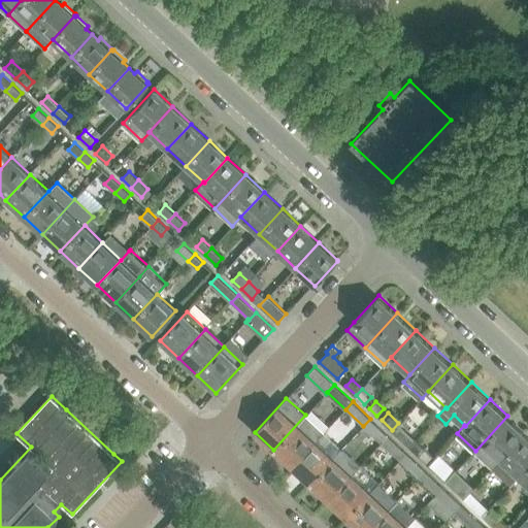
[(324,432),(324,431),(305,415),(273,450),(292,466),(317,439),(324,432)]
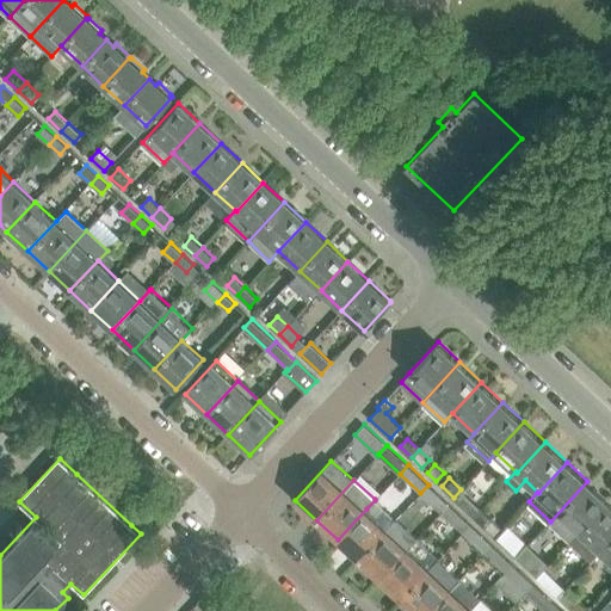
[(572,542),(609,501),(587,481),(550,522),(572,542)]
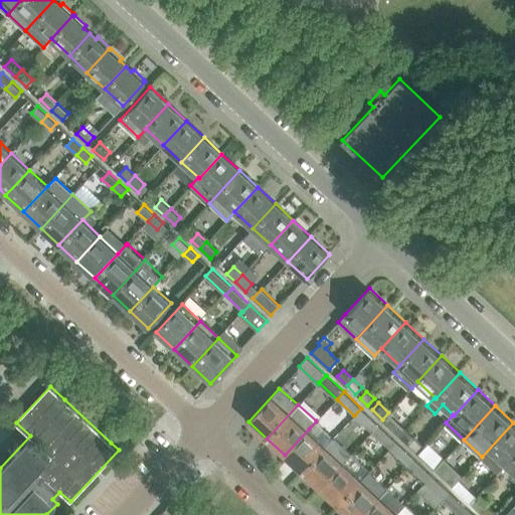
[(388,412),(382,419),(391,427),(398,421),(388,412)]
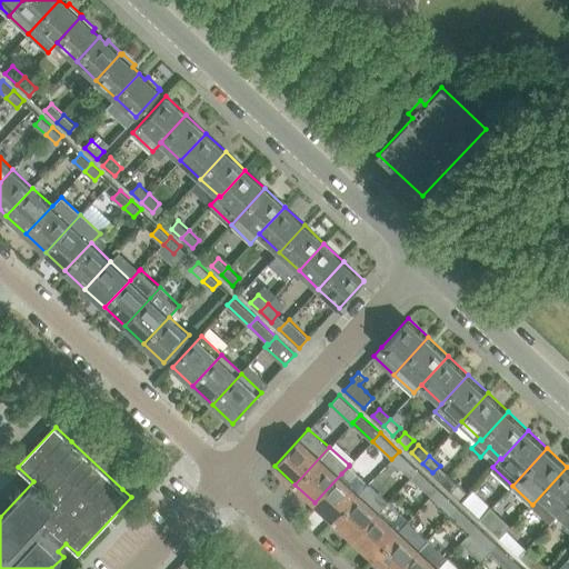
[(409,460),(401,468),(411,478),(419,469),(409,460)]
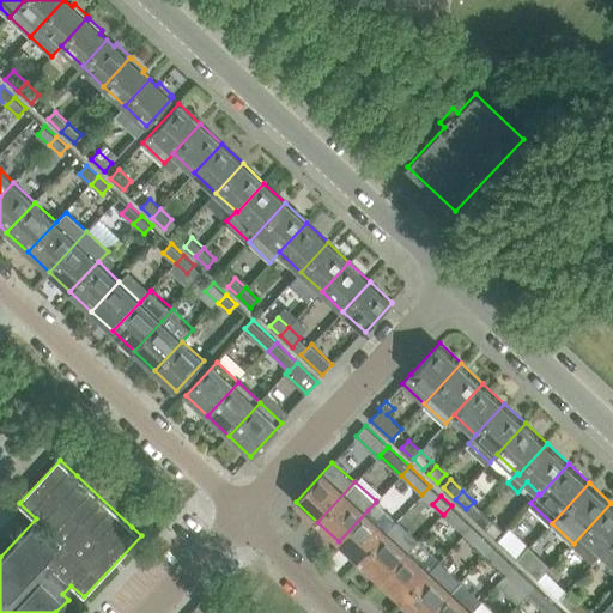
[(368,510),(339,541),(359,562),(389,530),(398,521),(376,502),(368,510)]
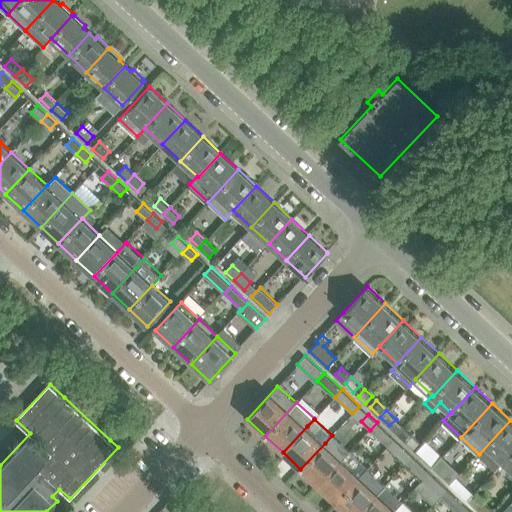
[(503,462),(511,452),(511,421),(510,420),(479,454),(496,470),(503,462)]
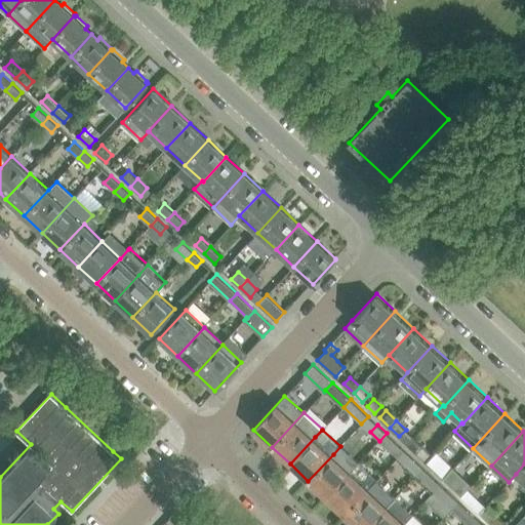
[(405,450),(387,433),(379,441),(398,457),(405,450)]
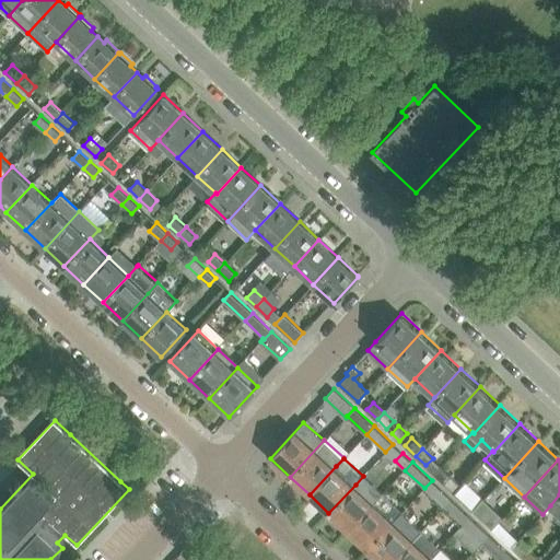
[(462,485),(442,467),(435,474),(454,492),(462,485)]
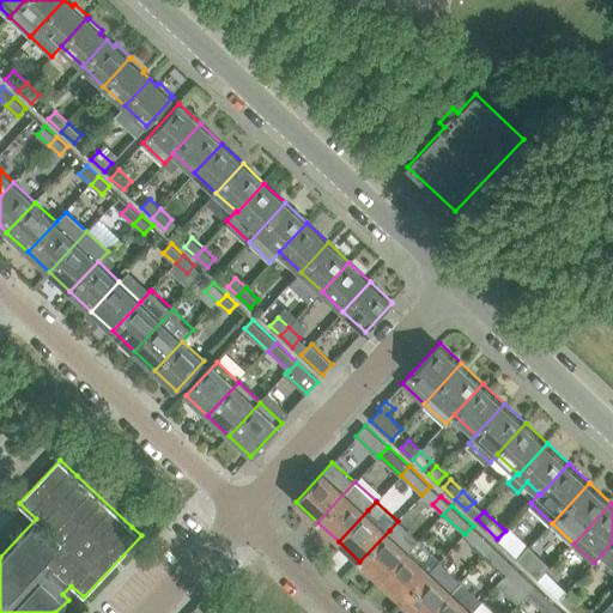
[(389,530),(359,562),(381,581),(410,550),(419,540),(398,521),(389,530)]
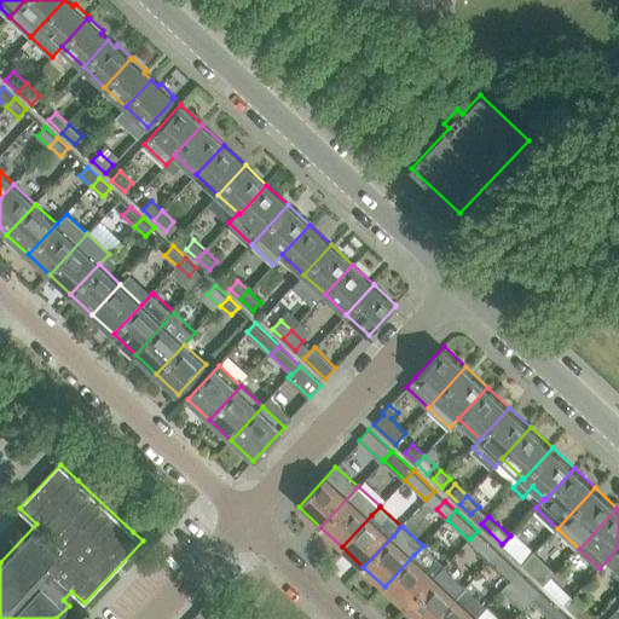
[(498,550),(478,531),(469,539),(490,560),(498,550)]
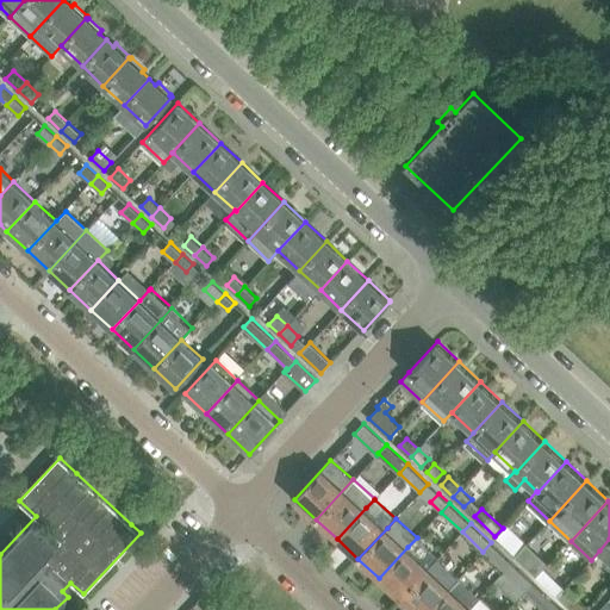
[(503,528),(495,536),(516,556),(524,548),(528,545),(506,524),(503,528)]
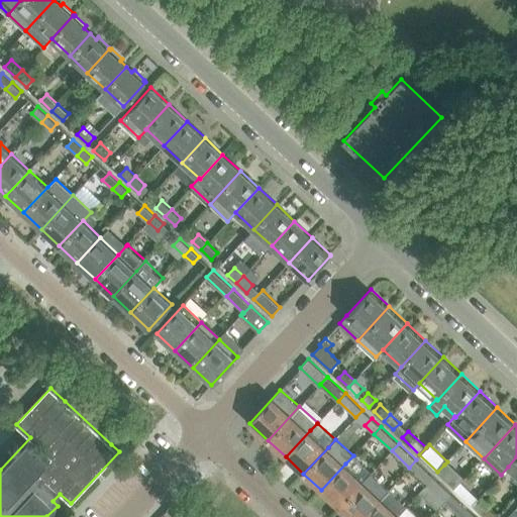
[(516,456),(508,467),(516,474),(516,456)]
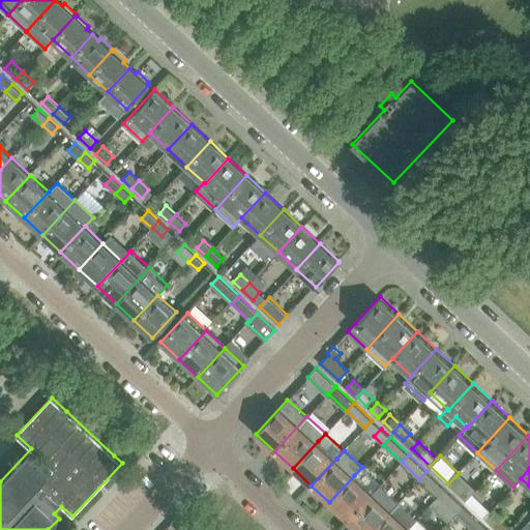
[(445,489),(427,471),(419,479),(437,495),(438,496),(445,489)]
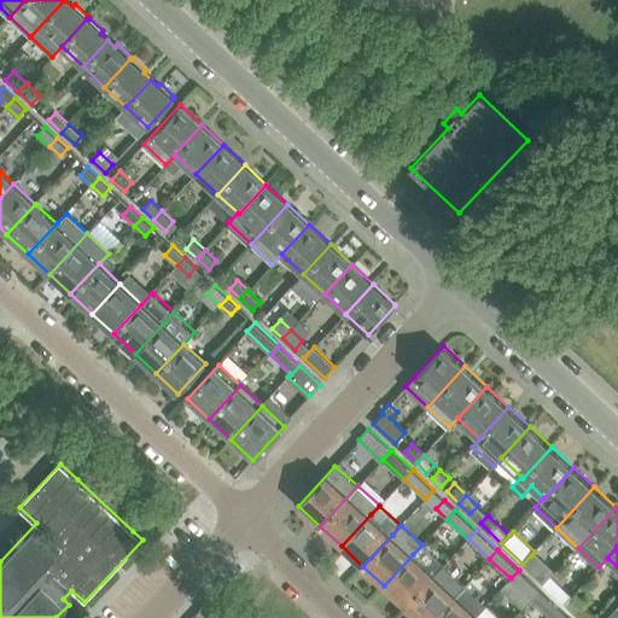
[(435,575),(435,573),(413,554),(384,586),(406,606),(435,575)]
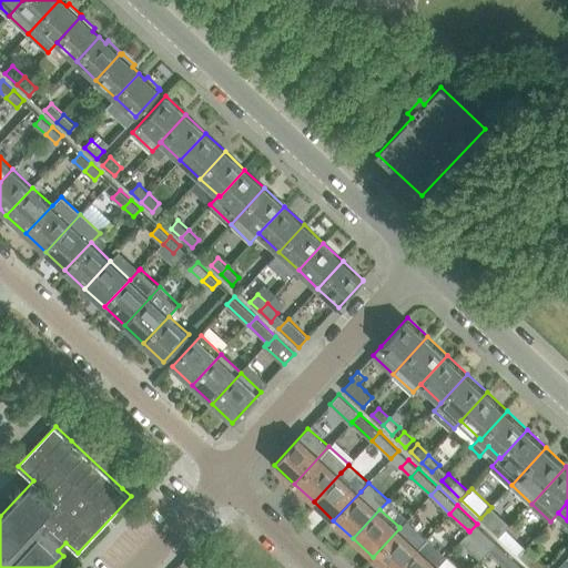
[(508,528),(488,510),(480,518),(500,537),(508,528)]
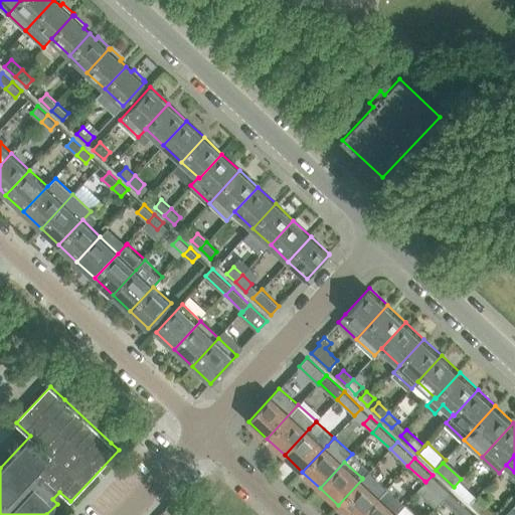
[(361,514),(387,487),(369,471),(362,478),(362,479),(338,505),(348,514),(361,514)]
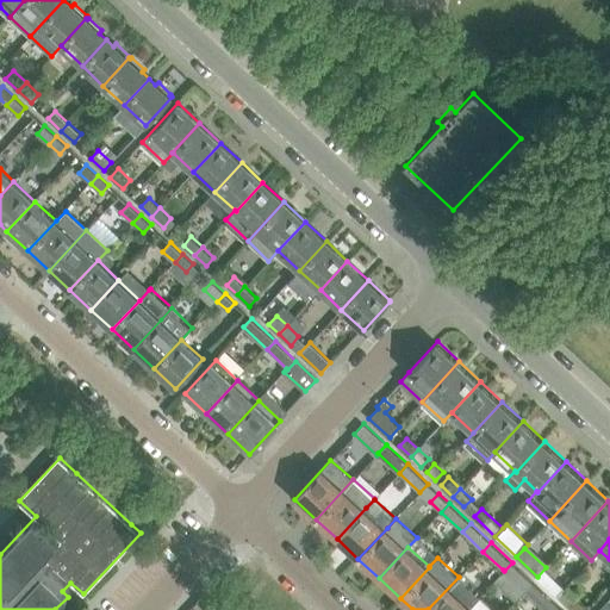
[(534,582),(512,562),(504,571),(503,570),(495,580),(516,601),(526,591),(534,582)]
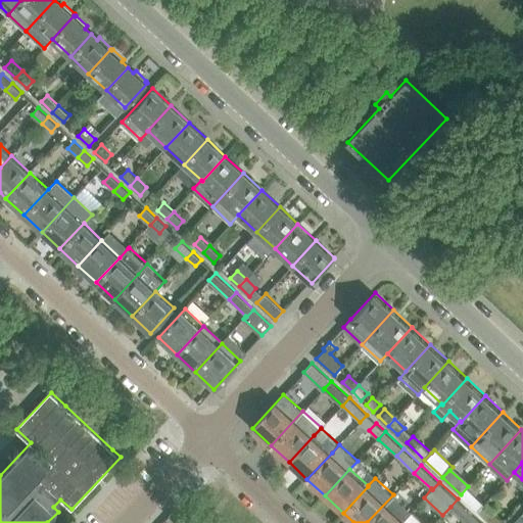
[(476,494),(468,486),(461,494),(469,502),(476,494)]
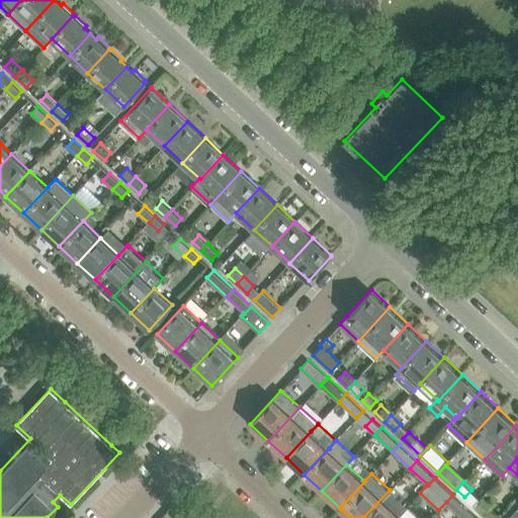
[(408,507),(390,490),(363,517),(397,517),(401,515),(408,507)]
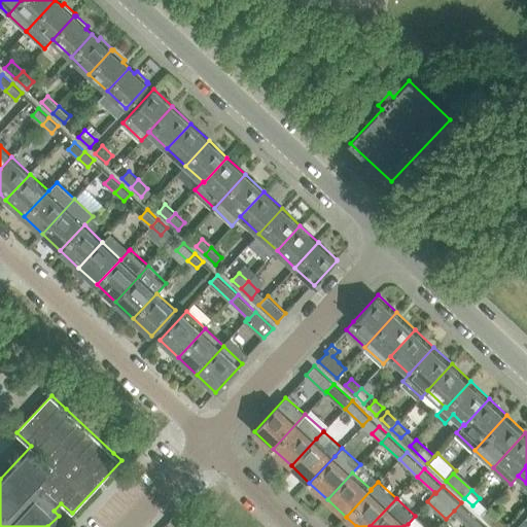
[(190,510),(197,503),(191,499),(186,505),(190,510)]
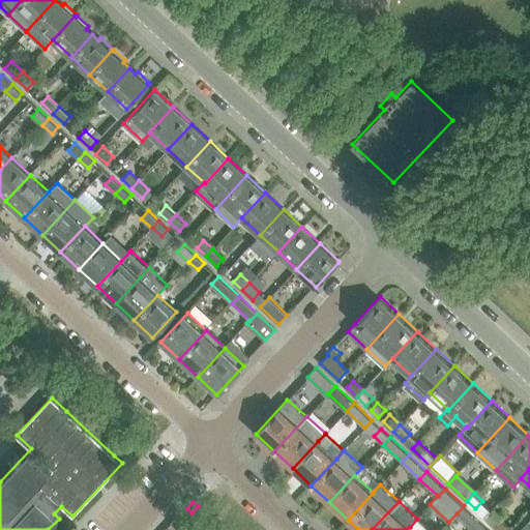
[(482,523),(464,505),(457,513),(475,529),(482,523)]
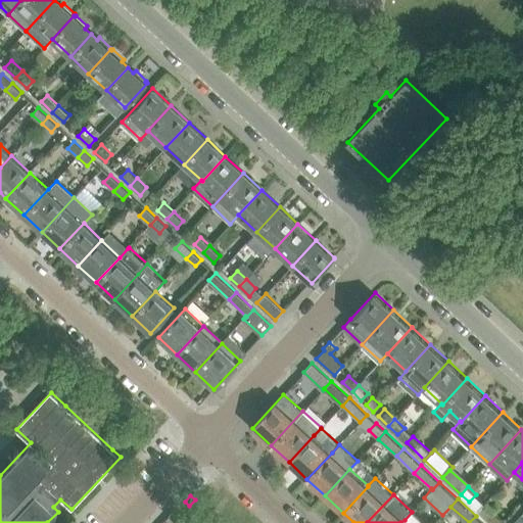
[(485,503),(478,510),(491,522),(503,522),(505,522),(485,503)]
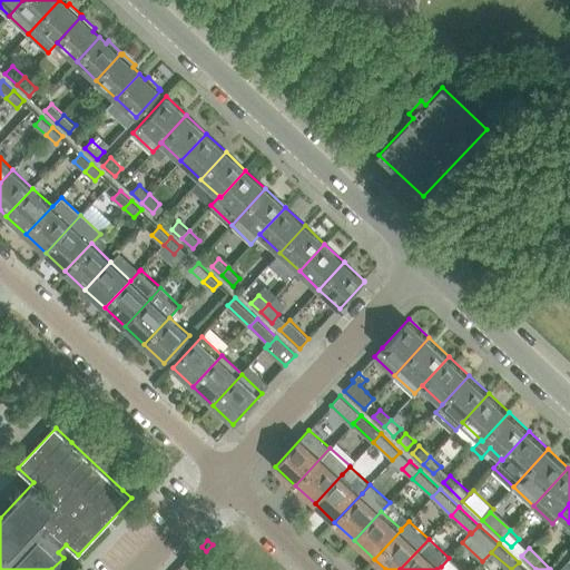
[(213,569),(214,569),(195,551),(194,550),(184,562),(192,569),(213,569)]
